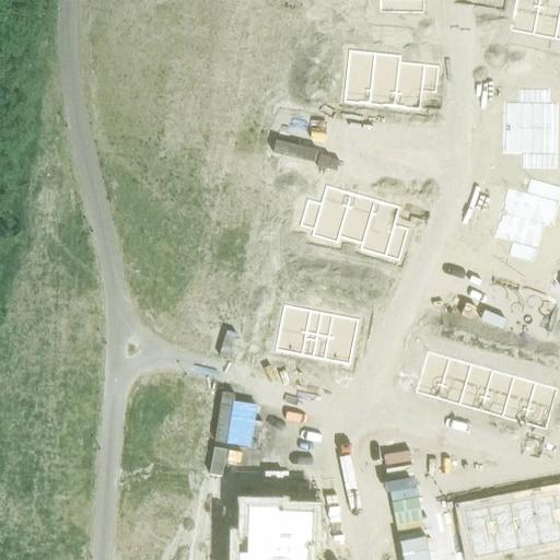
[(398,0),(396,0),(396,14),(424,14),(424,0),(398,0)]
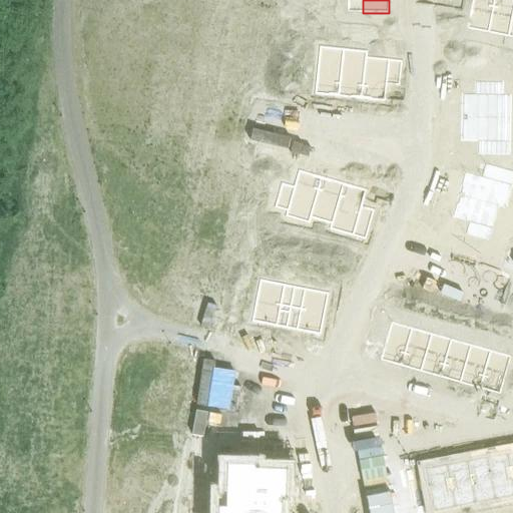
[(472,0),(467,29),(488,33),(494,0),(472,0)]
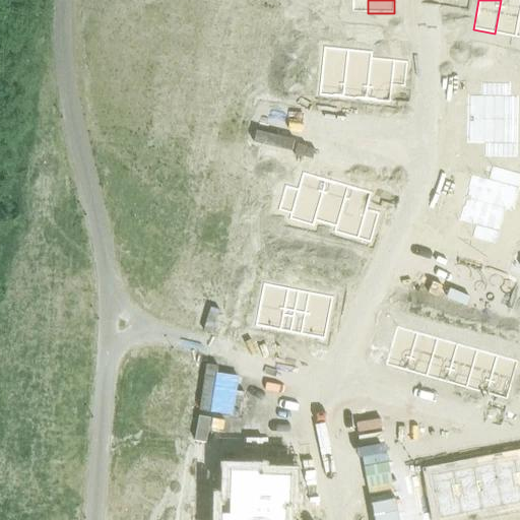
[(519,0),(501,0),(495,34),(515,38),(519,10),(519,0)]
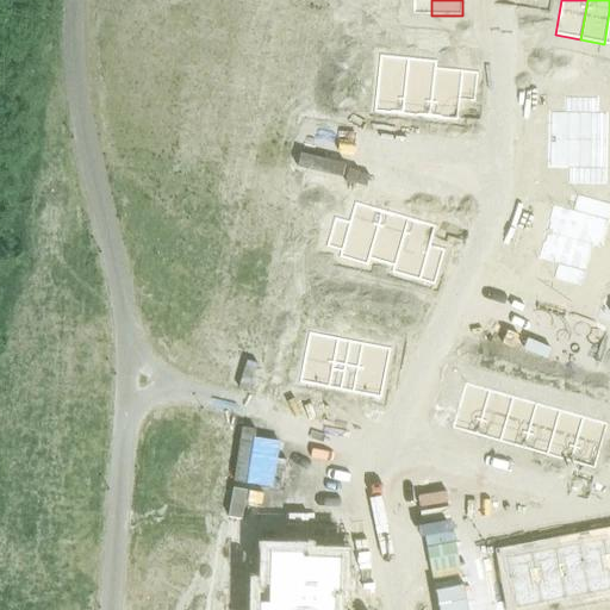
[(402,20),(402,35),(411,35),(411,20),(402,20)]
